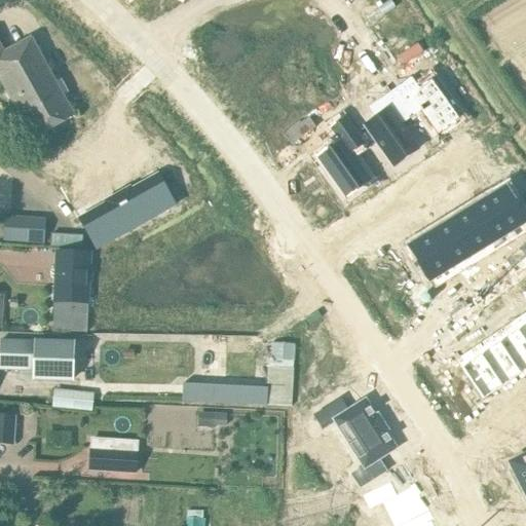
[(300,84),(270,34),(240,51),(270,103),(300,84)]
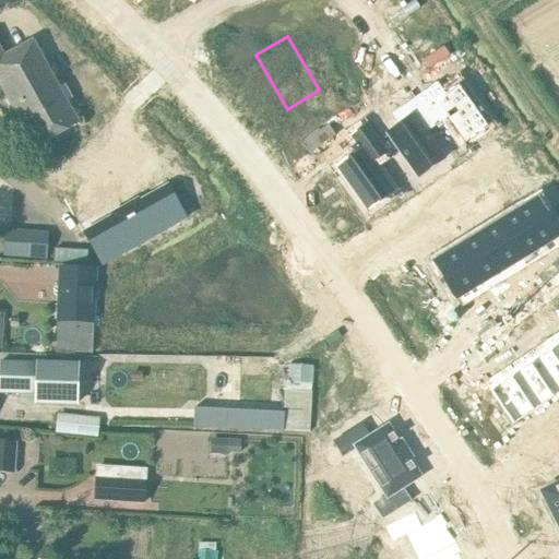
[(0,85),(34,147),(78,123),(67,104),(55,80),(33,40),(3,56),(0,49),(0,85)]
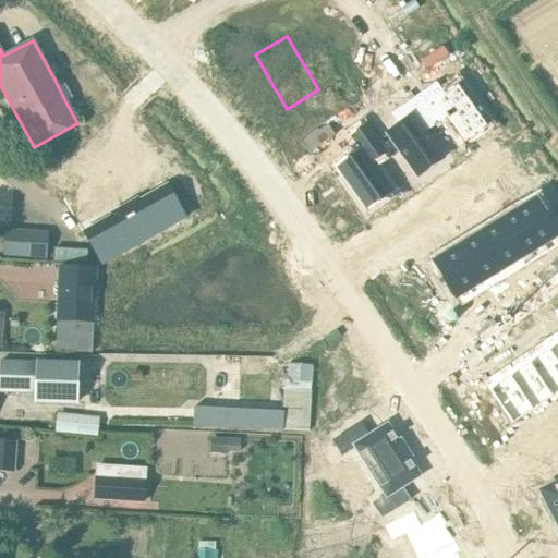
[(447,98),(425,113),(440,132),(453,124),(468,143),(472,140),(474,142),(487,132),(486,130),(490,125),(468,96),(452,106),(447,98)]
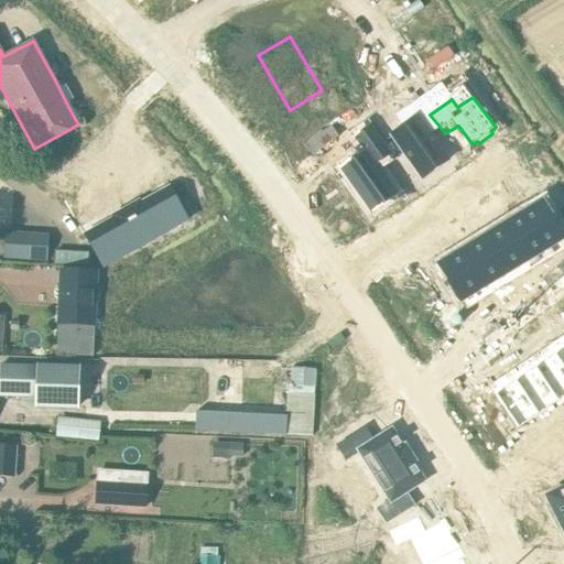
[(413,116),(390,133),(421,176),(445,159),(425,132),(436,126),(416,99),(407,106),(413,116)]
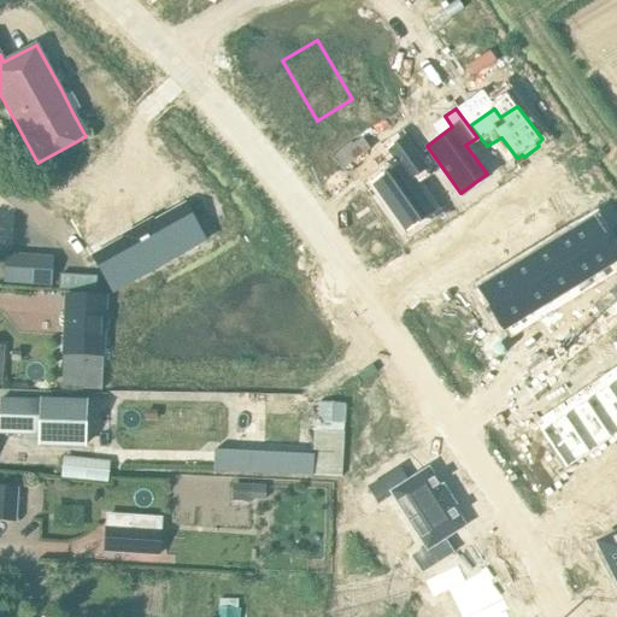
[(399,166),(375,183),(410,231),(435,212),(411,180),(425,170),(399,139),(386,150),(399,166)]
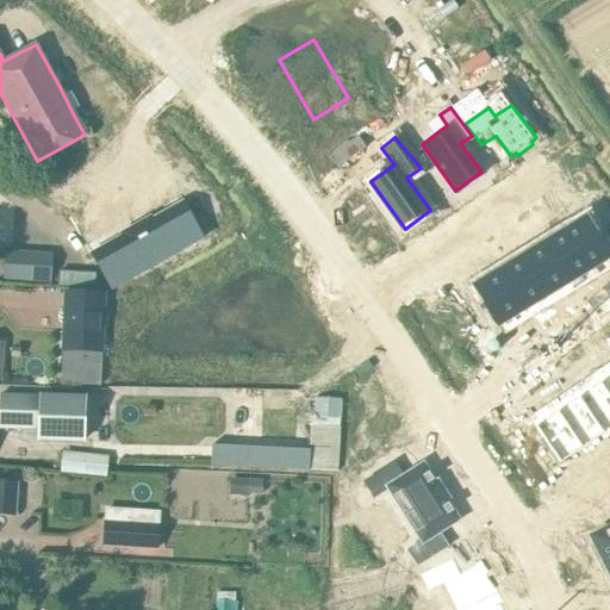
[(175,192),(161,201),(185,240),(199,230),(175,192)]
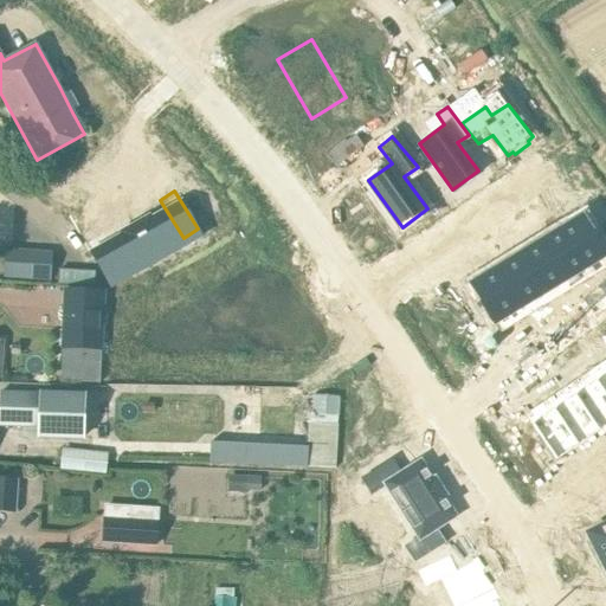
[(160,200),(144,210),(167,247),(184,238),(160,200)]
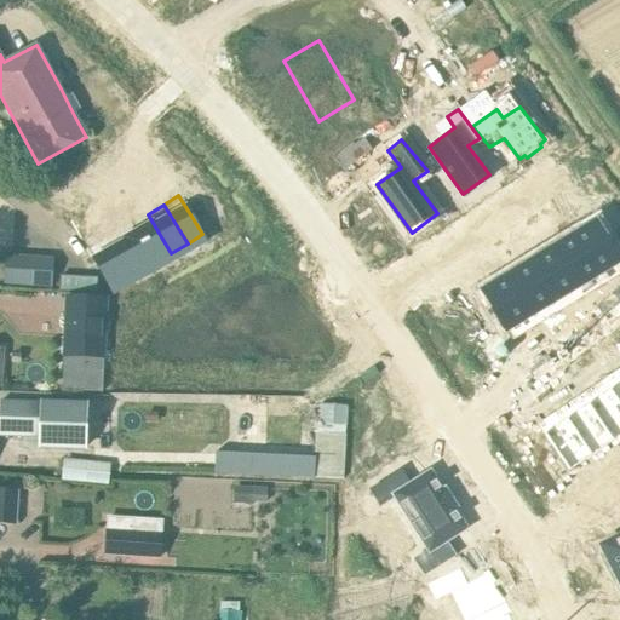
[(145,212),(131,222),(156,264),(171,253),(148,214),(145,212)]
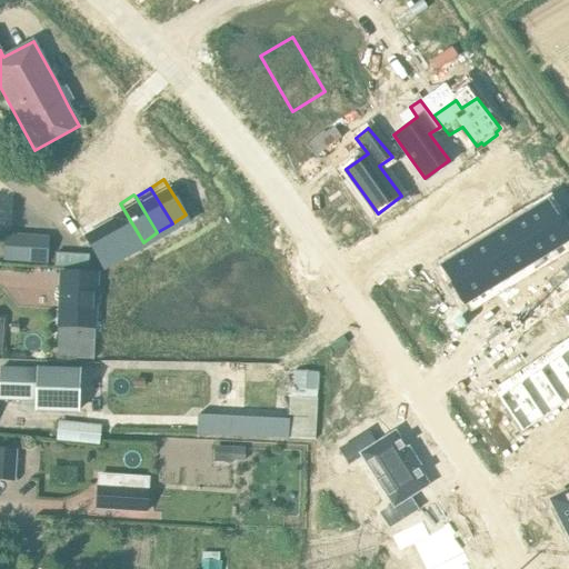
[(120,203),(107,212),(108,215),(129,250),(143,242),(120,203)]
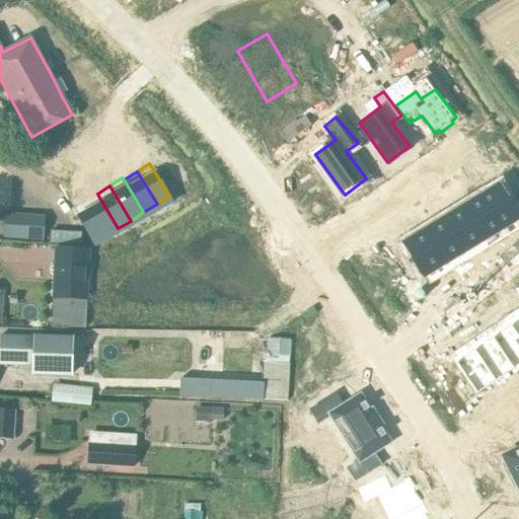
[(518,220),(498,187),(478,198),(504,239),(518,230),(518,220)]
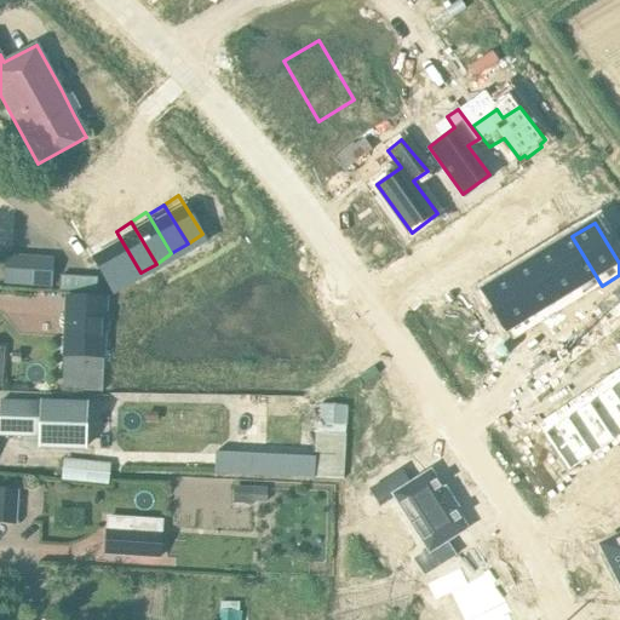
[(118,234),(103,242),(126,282),(141,273),(118,234)]
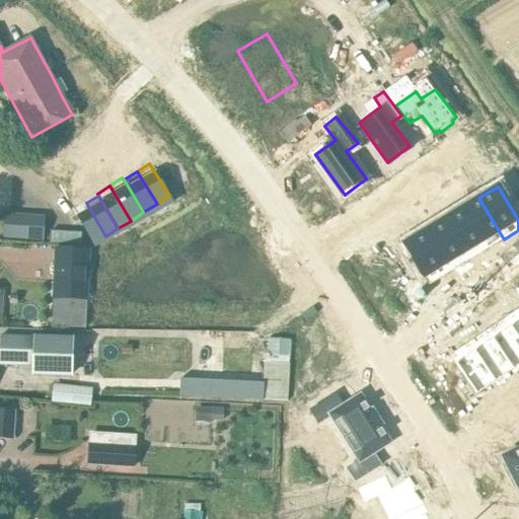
[(478,198),(460,210),(486,251),(504,239),(478,198)]
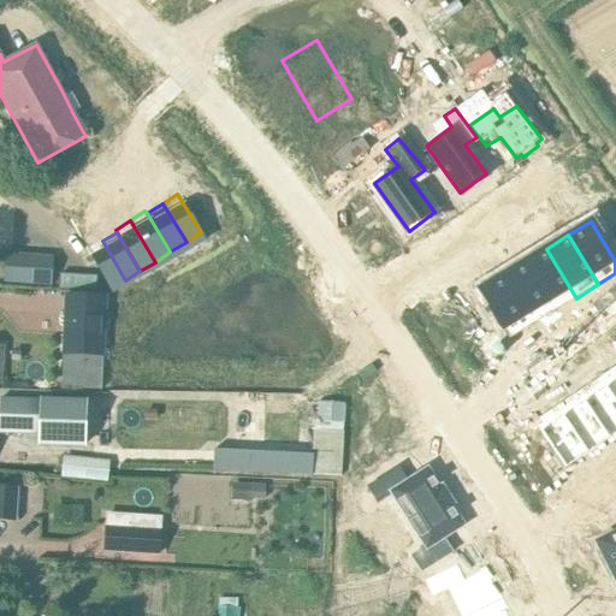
[(102,241),(87,252),(111,290),(125,280),(102,241)]
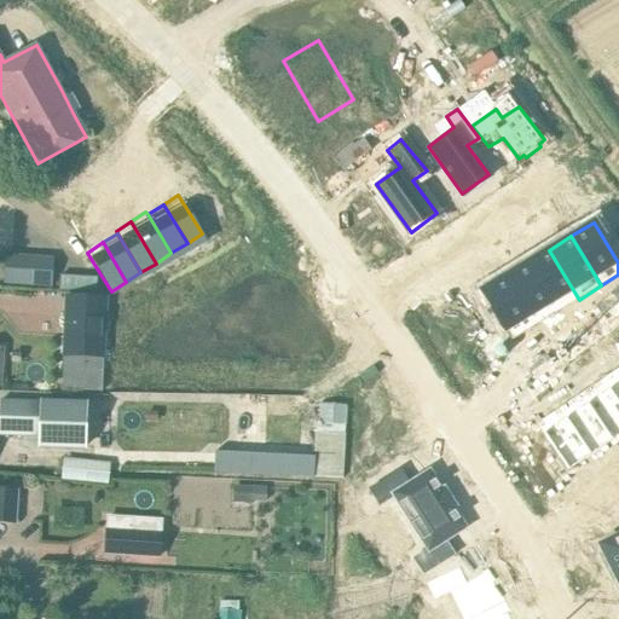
[(549,250),(526,264),(556,313),(579,300),(549,250)]
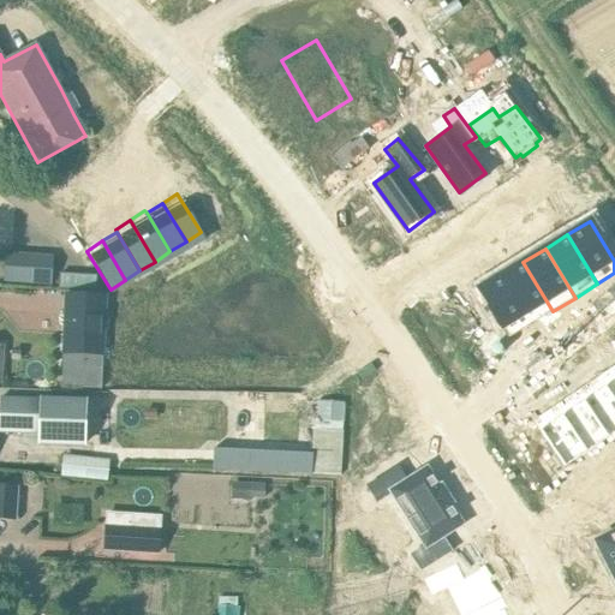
[(6,254),(4,284),(52,286),(53,256),(6,254)]
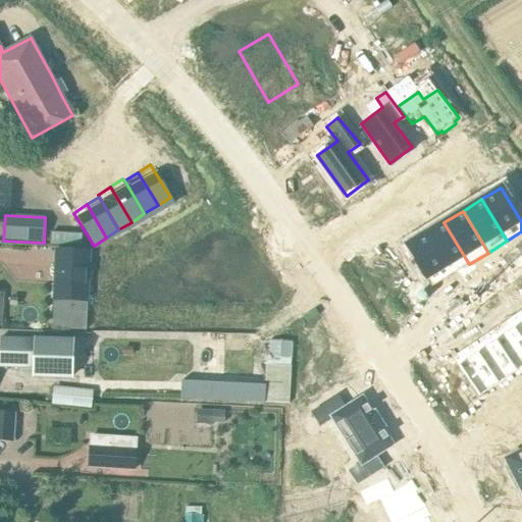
[(444,222),(425,233),(451,275),(469,264),(444,222)]
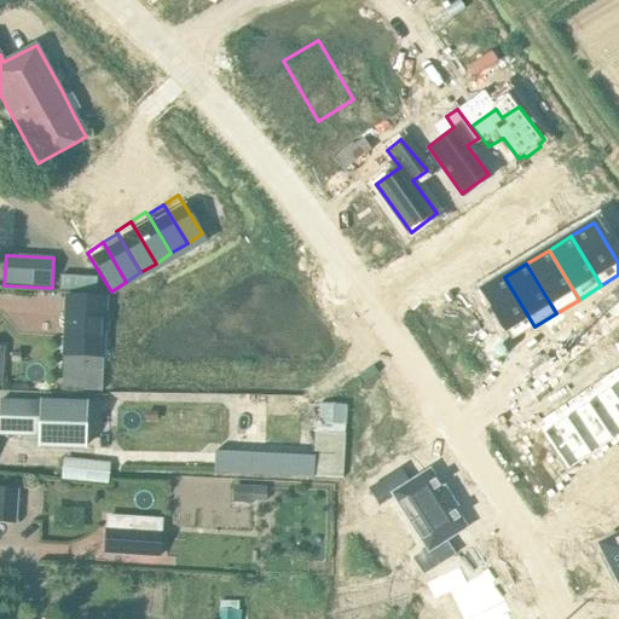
[(504,277),(480,291),(510,341),(534,327),(504,277)]
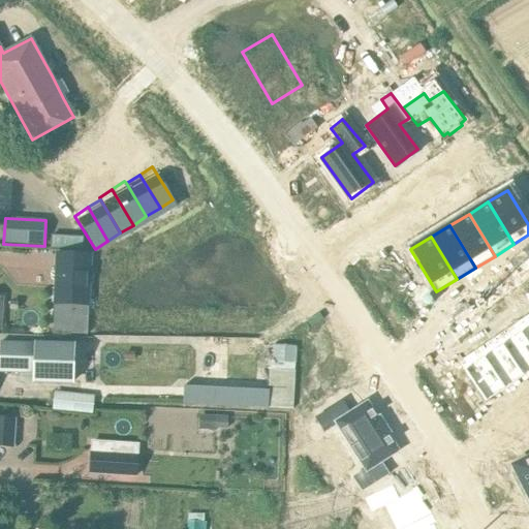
[(49,281),(50,252),(0,251),(0,266),(2,267),(1,280),(49,281)]
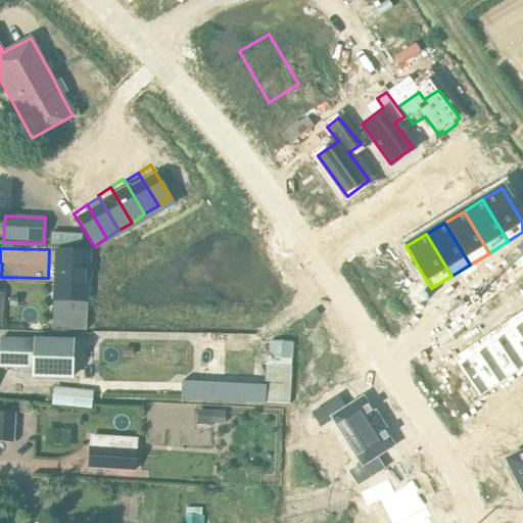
[(56,250),(54,299),(87,301),(90,252),(56,250)]
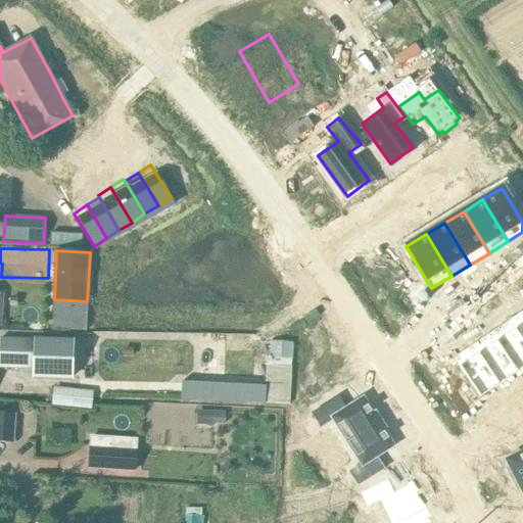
[(522,266),(511,273),(517,281),(522,277),(522,266)]
